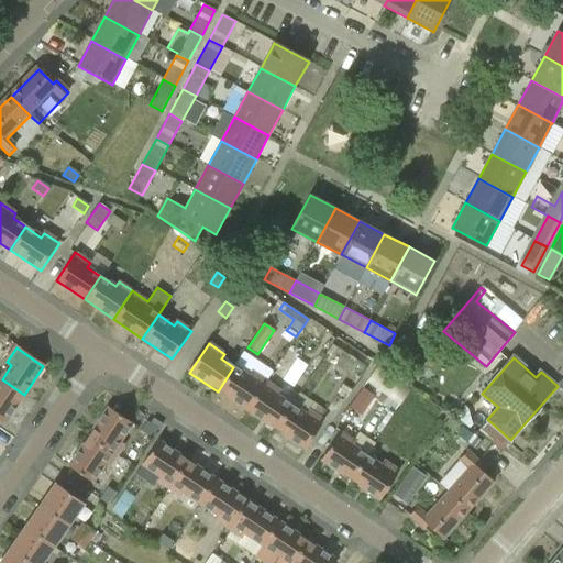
[(233,367),(218,392),(246,410),(266,382),(253,373),(250,378),(233,367)]
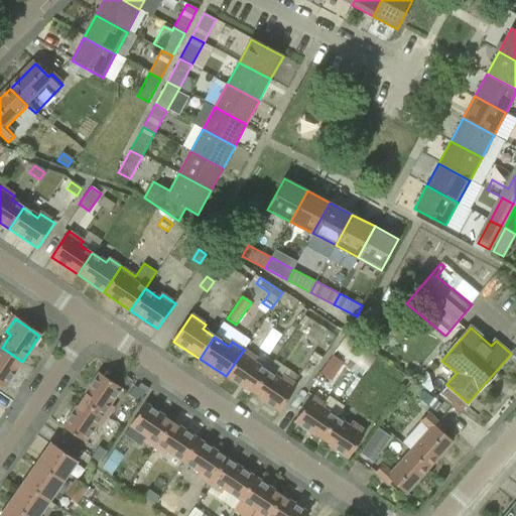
[(346,337),(337,351),(356,364),(352,370),(362,377),(375,358),(346,337)]
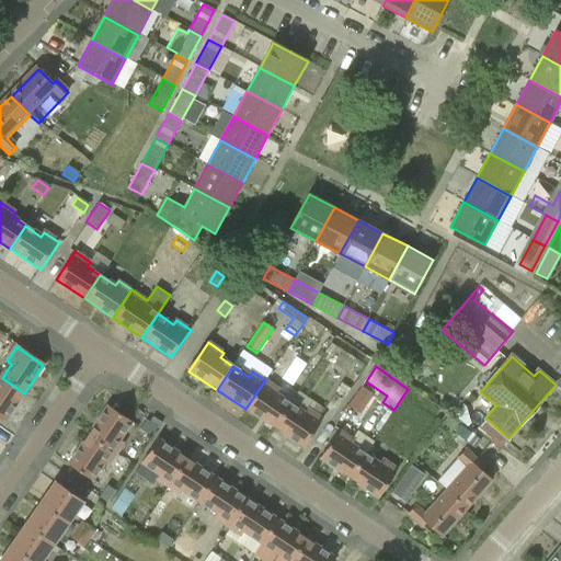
[(0,419),(4,423),(24,393),(2,378),(0,380),(0,419)]
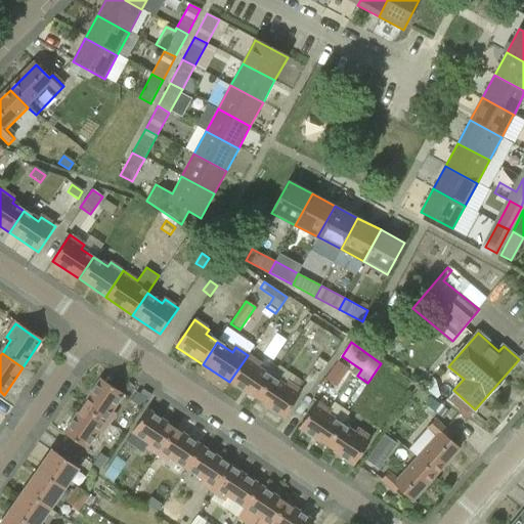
[(248,355),(229,382),(256,400),(271,378),(278,367),(264,358),(260,364),(248,355)]
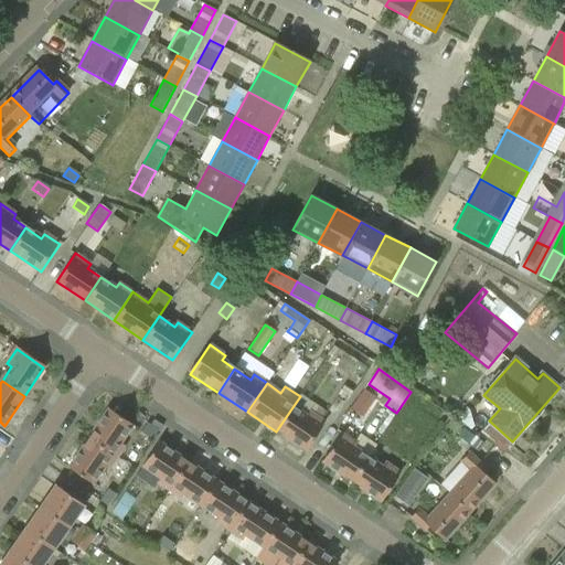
[(347,401),(352,392),(343,386),(338,395),(347,401)]
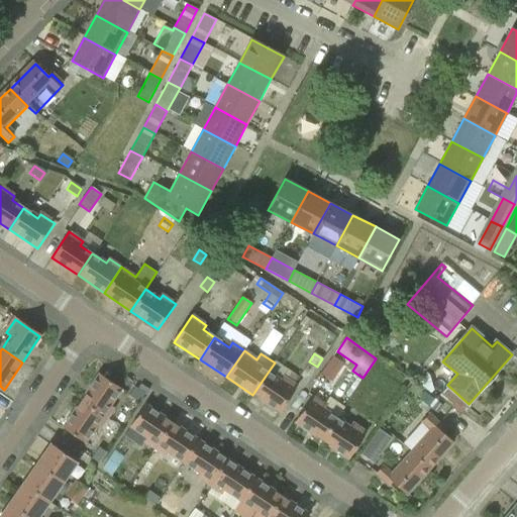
[(342,364),(332,357),(321,374),(330,380),(342,364)]
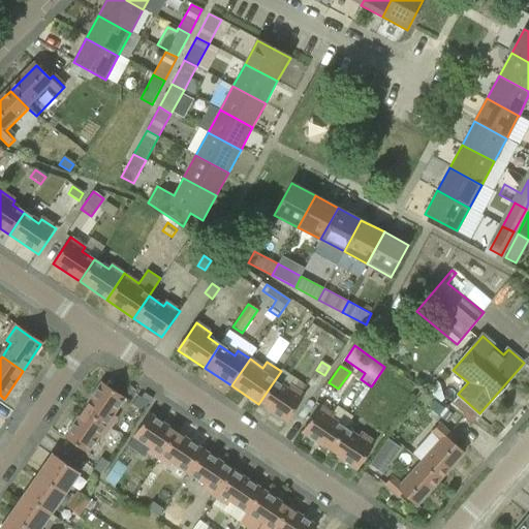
[(288,392),(274,381),(258,404),(287,424),(306,397),(291,387),(288,392)]
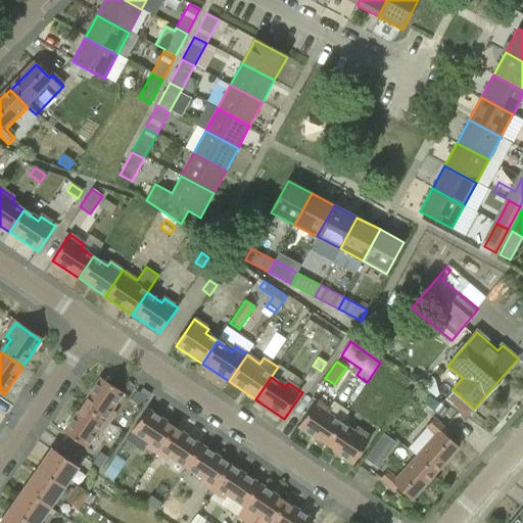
[(101,379),(83,406),(108,423),(115,414),(110,411),(122,393),(101,379)]
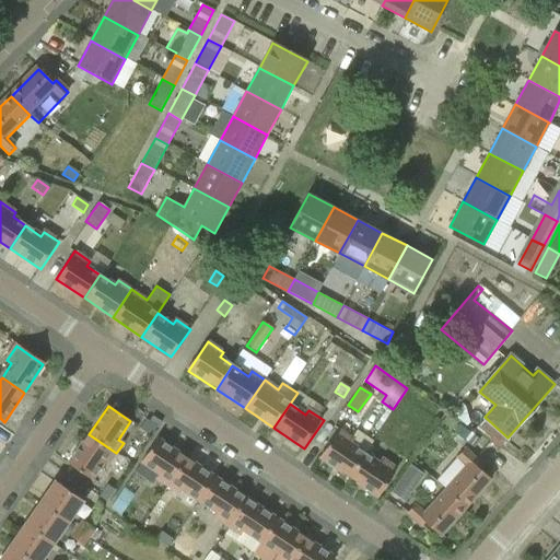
[(151,435),(156,428),(146,420),(140,428),(151,435)]
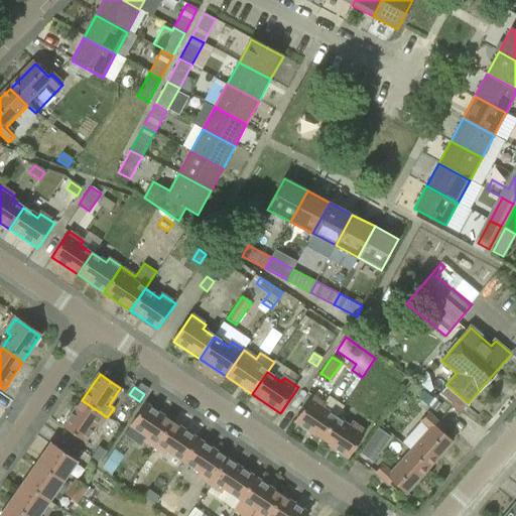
[(432,398),(422,391),(417,398),(426,405),(432,398)]
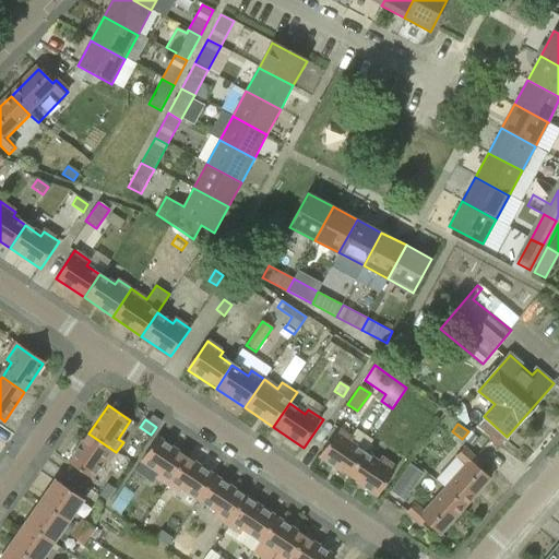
[(320,458),(347,477),(364,453),(351,444),(353,440),(339,430),(320,458)]
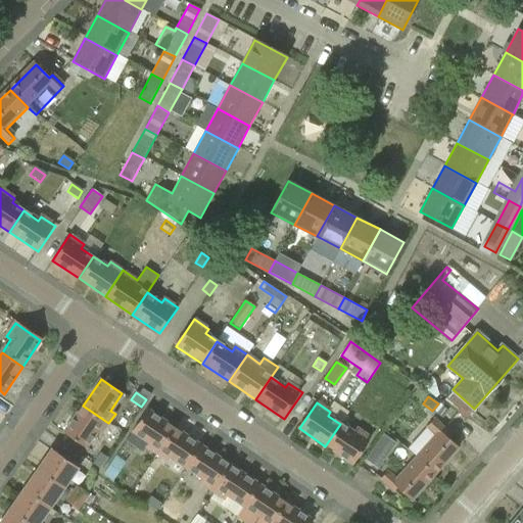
[(64,433),(86,447),(96,431),(101,434),(108,423),(83,406),(64,433)]
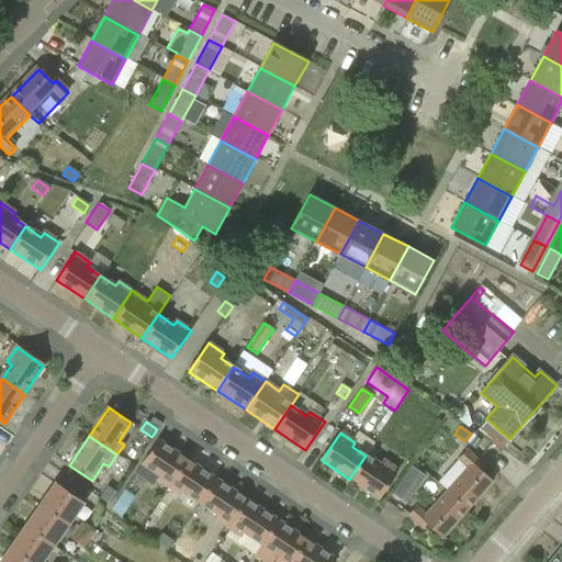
[(157,480),(169,489),(188,460),(158,440),(143,464),(160,475),(157,480)]
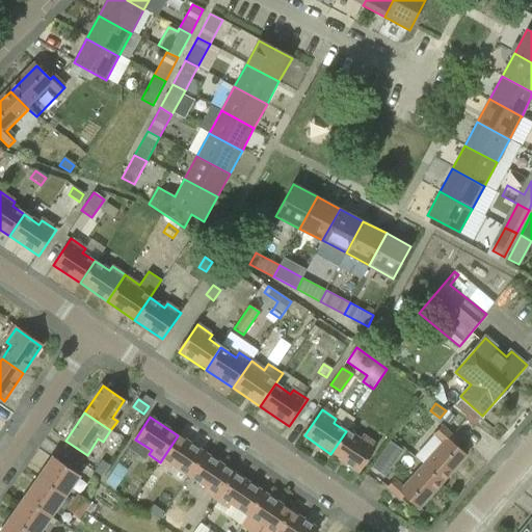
[(360,473),(377,447),(362,436),(366,431),(352,422),(346,431),(330,454),(360,473)]
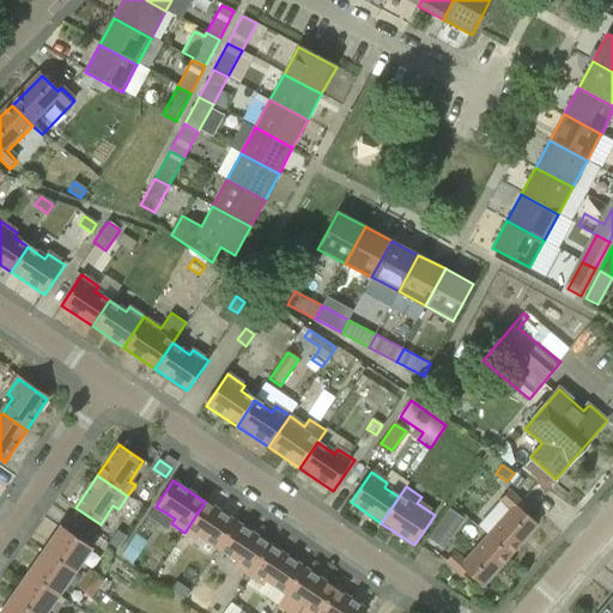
[(511,509),(489,535),(510,556),(538,525),(521,510),(525,505),(508,491),(501,499),(511,509)]
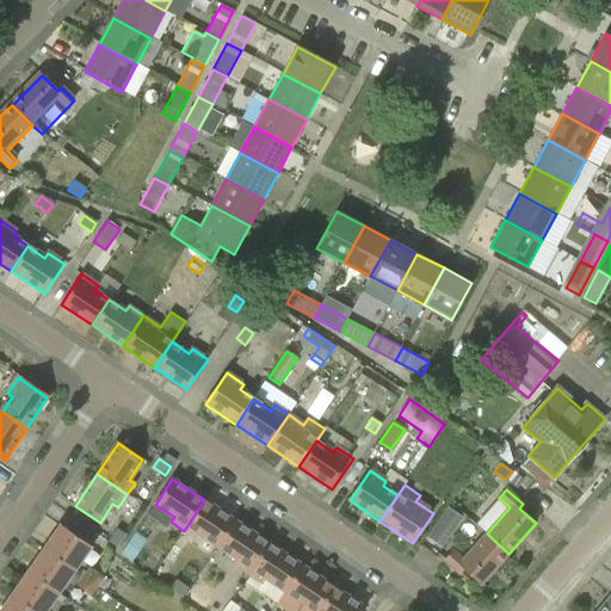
[(217,547),(235,522),(204,500),(184,531),(196,539),(199,535),(217,547)]
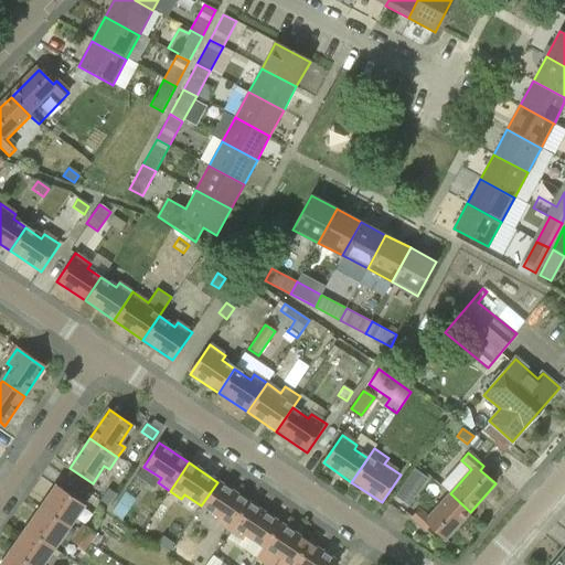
[(395,493),(408,502),(428,476),(415,466),(395,493)]
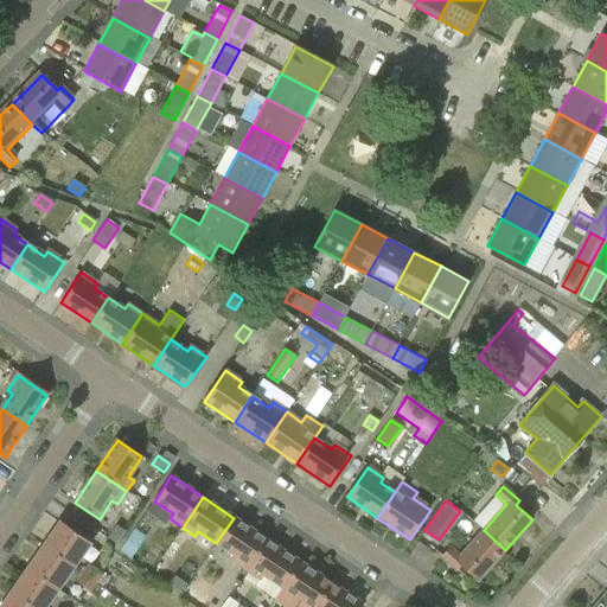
[(263,538),(234,518),(216,543),(234,556),(231,560),(243,568),(263,538)]
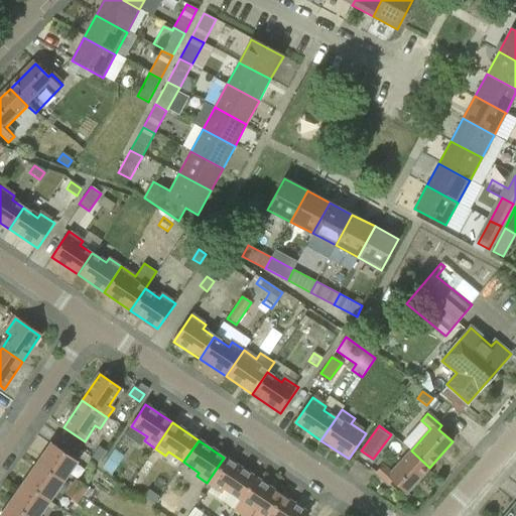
[(51,443),(38,464),(62,481),(77,461),(51,443)]
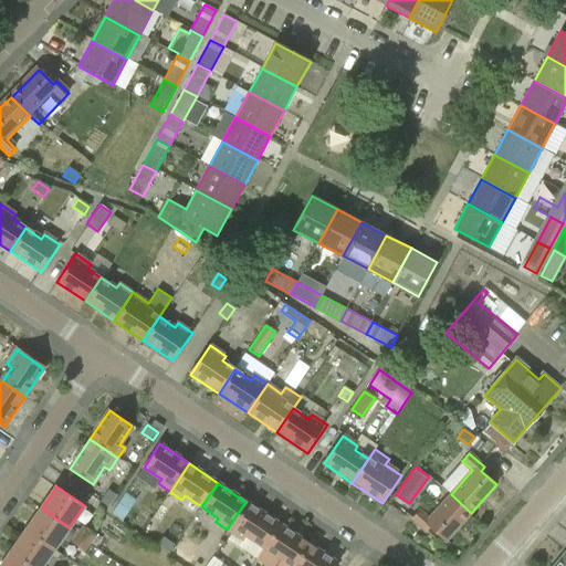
[(107,506),(116,494),(108,490),(101,501),(107,506)]
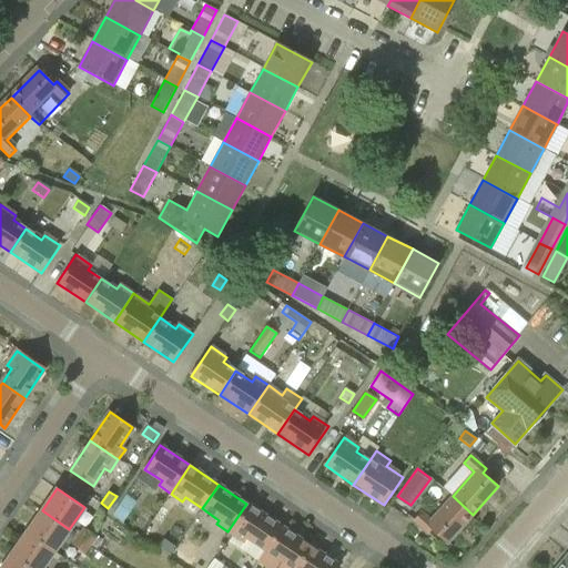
[(446,544),(473,515),(453,496),(430,521),(421,513),(413,521),(427,535),(432,530),(446,544)]
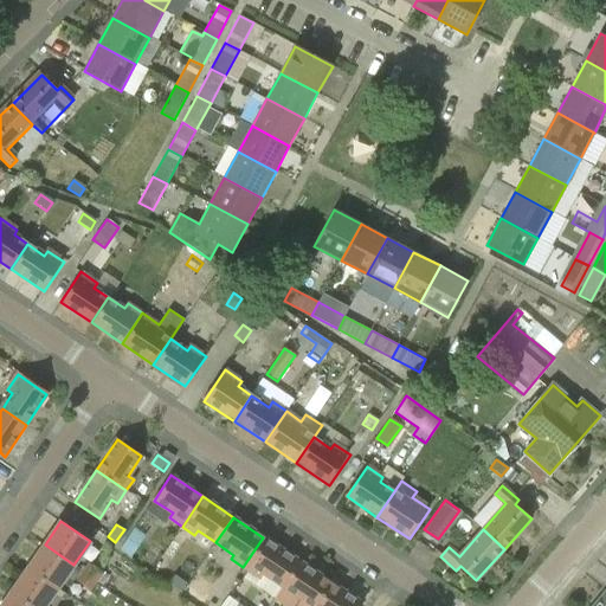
[(120,550),(130,558),(137,547),(127,540),(120,550)]
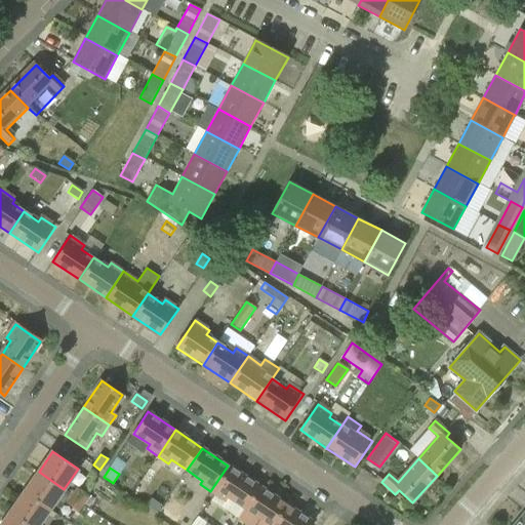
[(229,497),(245,509),(259,487),(232,469),(215,493),(226,501),(229,497)]
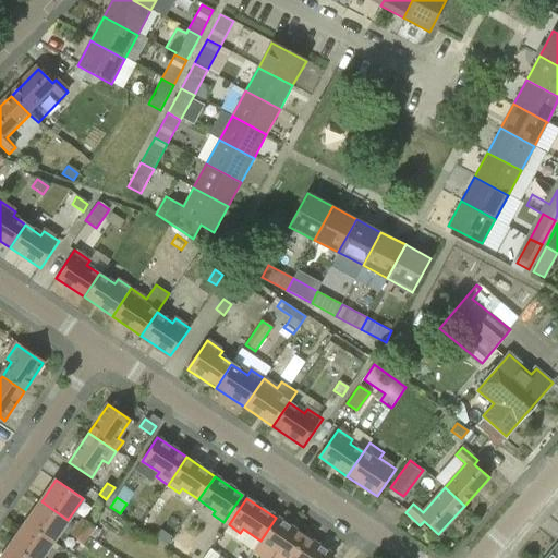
[(26,523),(53,542),(68,520),(41,501),(26,523)]
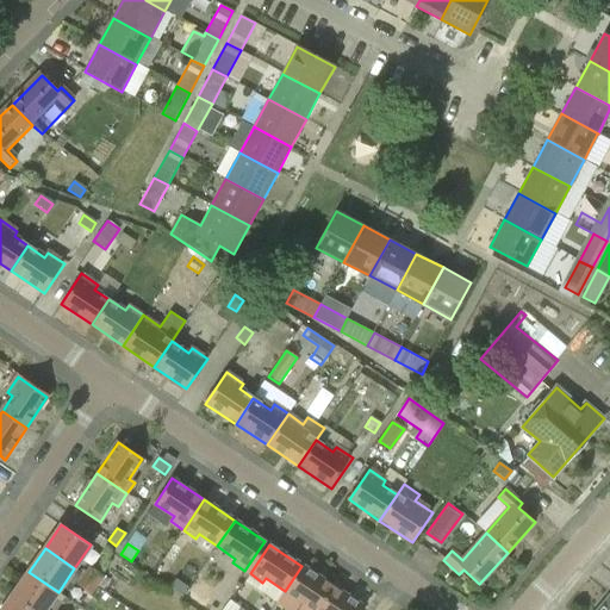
[(89,566),(83,576),(97,585),(104,577),(89,566)]
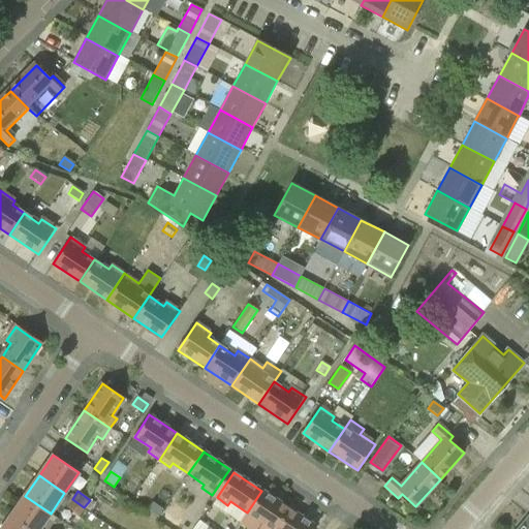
[(245,528),(274,528),(288,508),(261,491),(247,512),(239,525),(245,528)]
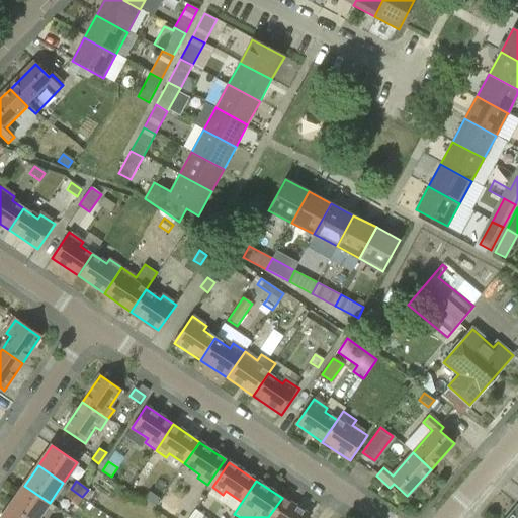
[(11,505),(29,517),(38,517),(50,503),(24,486),(11,505)]
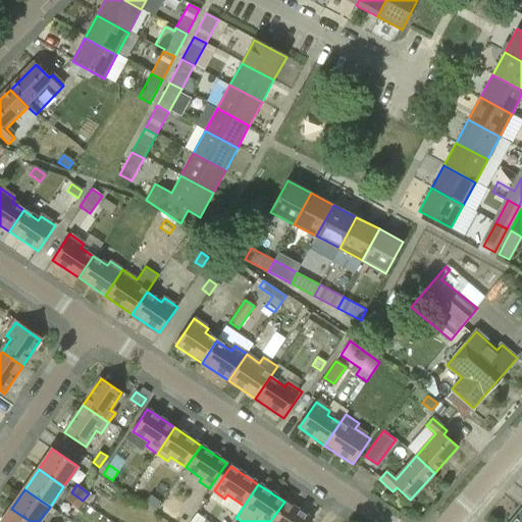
[(82,502),(83,501),(71,492),(65,500),(77,508),(75,511),(91,521),(97,513),(82,502)]
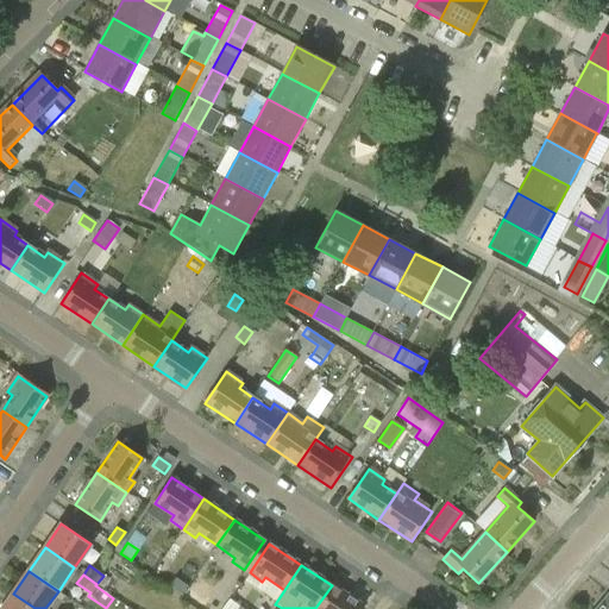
[(205,608),(215,585),(195,576),(184,600),(205,608)]
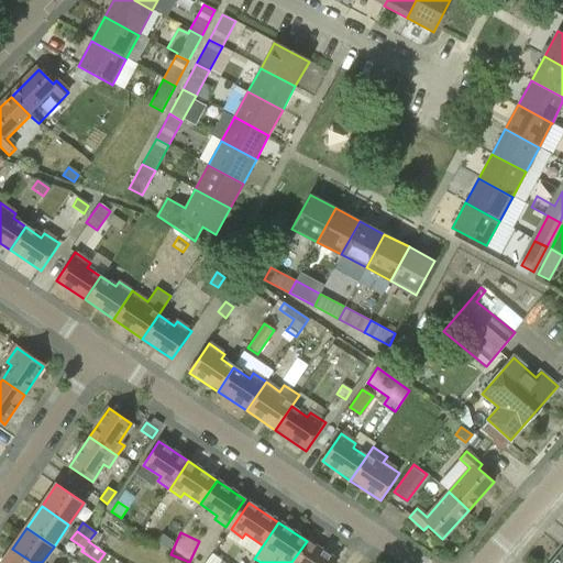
[(167,550),(173,542),(162,534),(156,542),(167,550)]
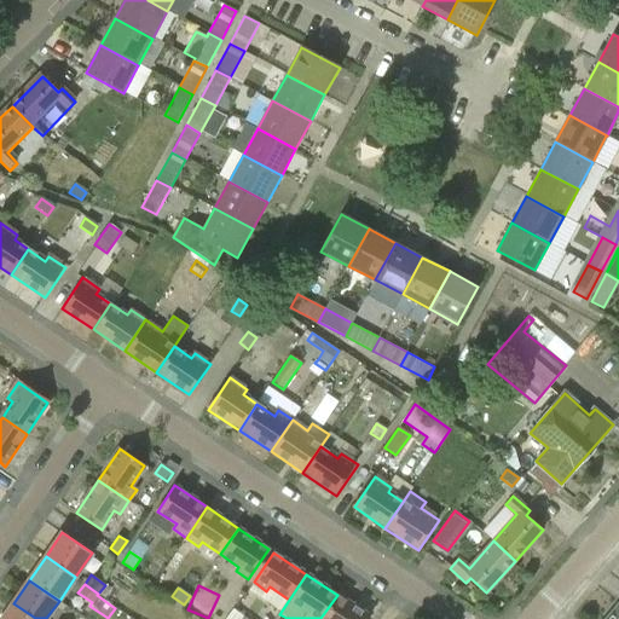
[(368,618),(370,618),(337,595),(320,618),(368,618)]
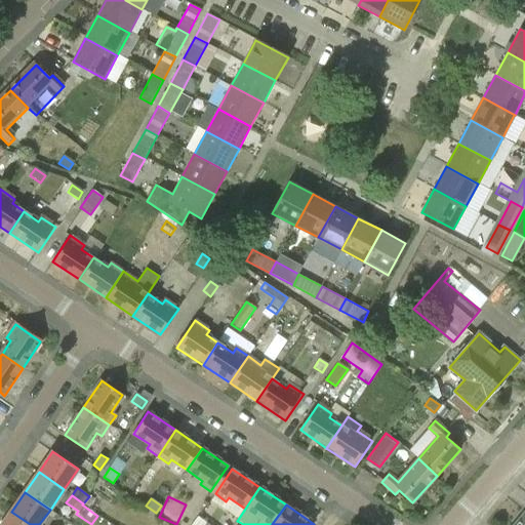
[(2,524),(30,524),(11,512),(2,524)]
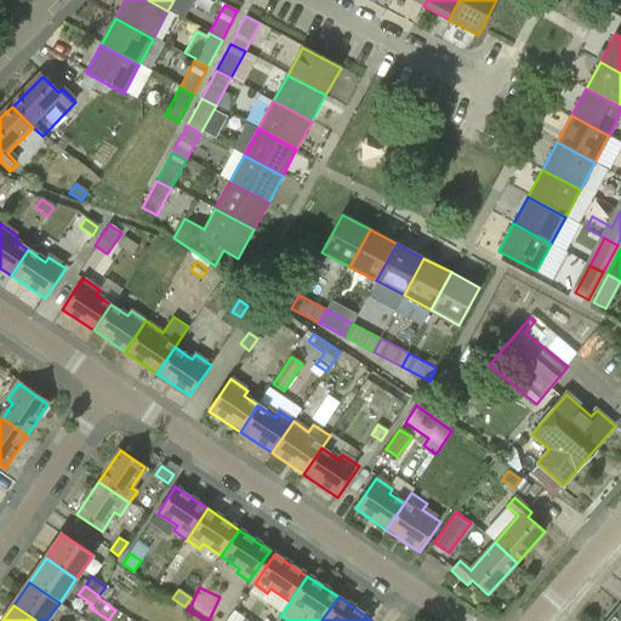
[(620,620),(620,607),(620,605),(607,620),(620,620)]
